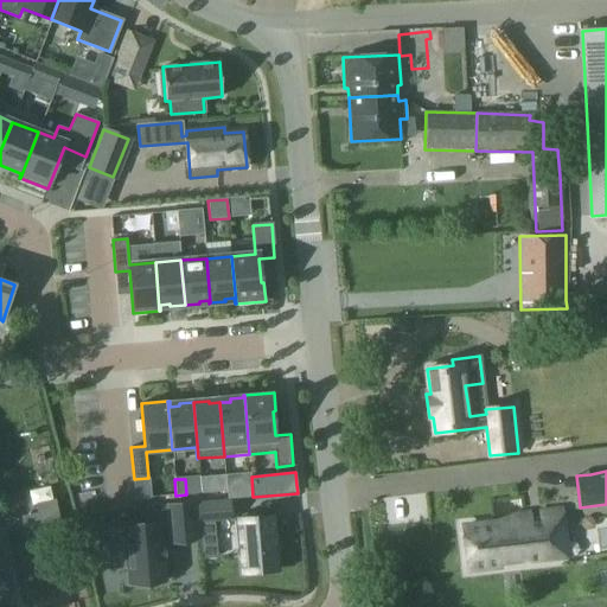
[(492,523),(462,526),(468,570),(500,566),(500,562),(525,558),(526,563),(538,561),(540,563),(569,560),(562,505),(522,511),(521,498),(490,502),(492,523)]
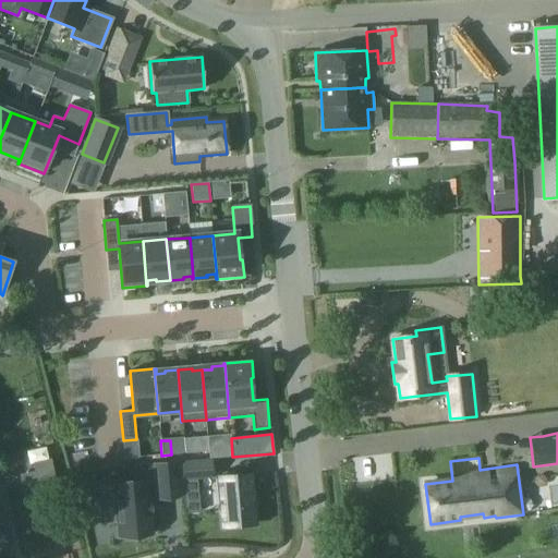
[(50,460),(33,464),(35,473),(20,476),(24,496),(57,488),(50,460)]
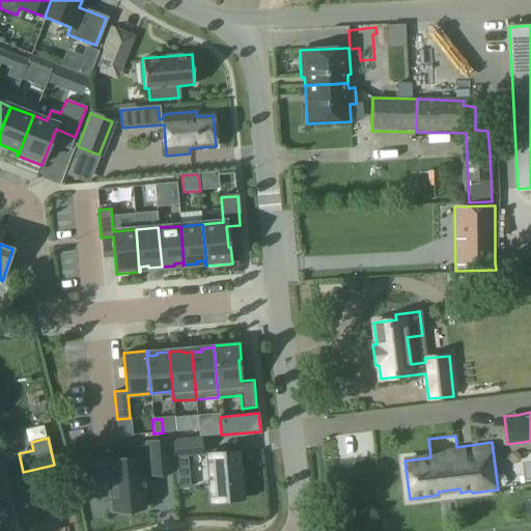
[(202,438),(172,441),(173,460),(204,457),(202,438)]
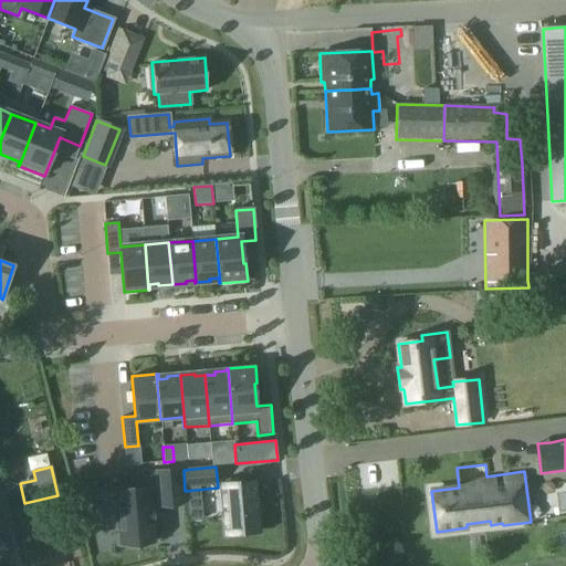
[(180,469),(155,471),(158,506),(184,504),(186,503),(182,469),(180,469)]
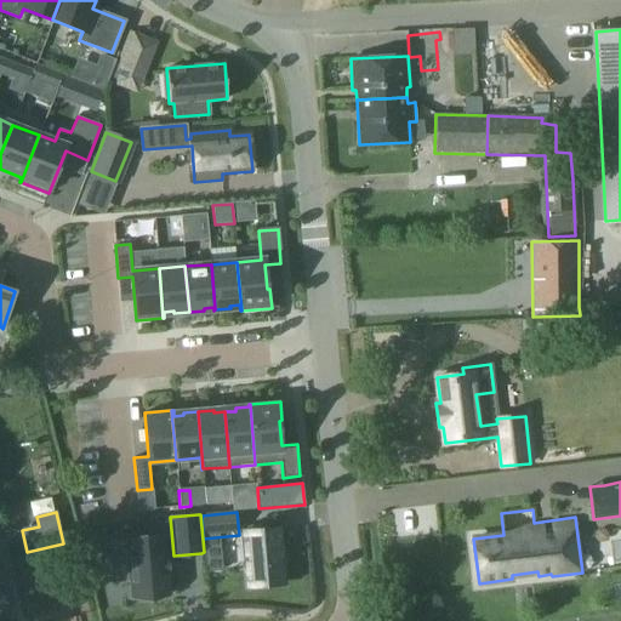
[(281,548),(279,530),(257,531),(257,529),(256,529),(256,533),(244,534),(246,567),(243,567),(244,569),(246,569),(248,587),(265,586),(265,588),(267,588),(267,585),(284,584),(280,551),(284,550),(284,548),(281,548)]
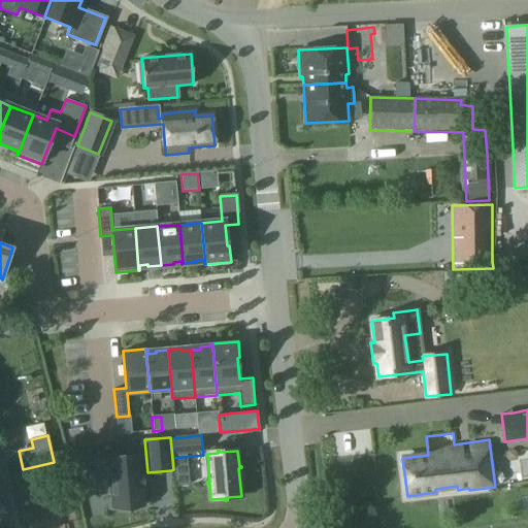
[(143,506),(139,457),(127,458),(112,459),(108,460),(108,461),(109,473),(95,475),(97,494),(94,494),(94,496),(111,495),(112,508),(143,506)]
